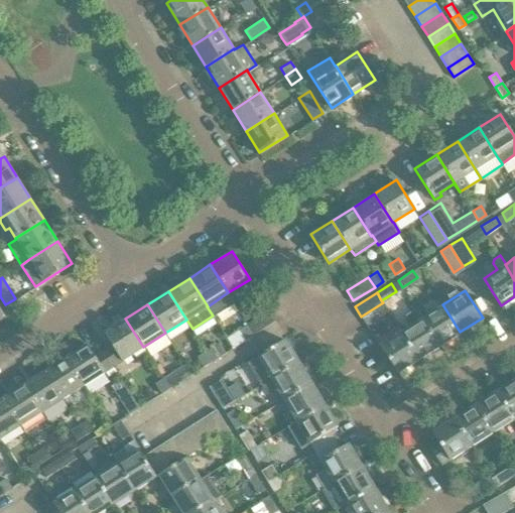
[(421,318),(438,346),(460,332),(442,304),(422,317),(421,318)]
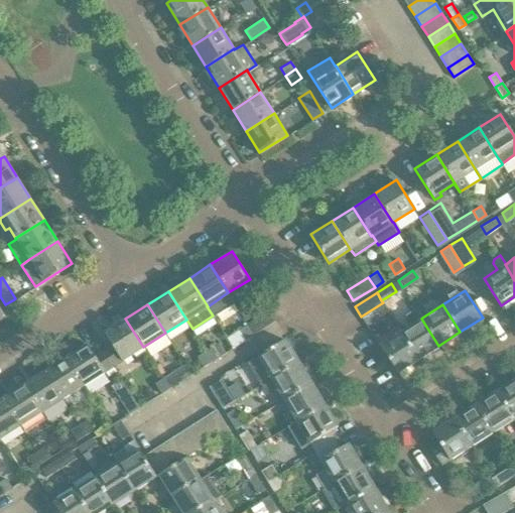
[(401,331),(398,326),(397,326),(418,359),(438,346),(421,318),(422,317),(416,307),(405,314),(411,325),(401,331)]
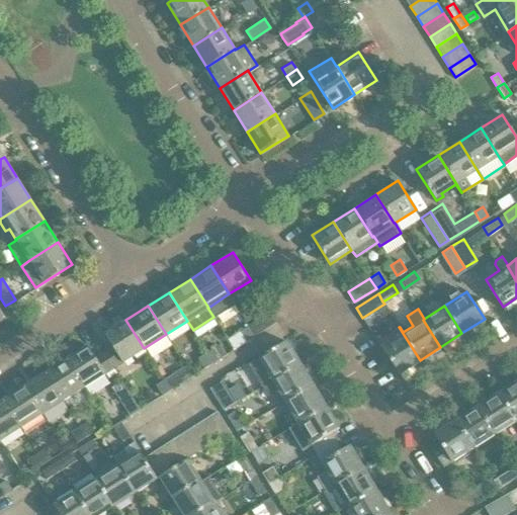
[(255,334),(276,321),(269,311),(248,324),(255,334)]
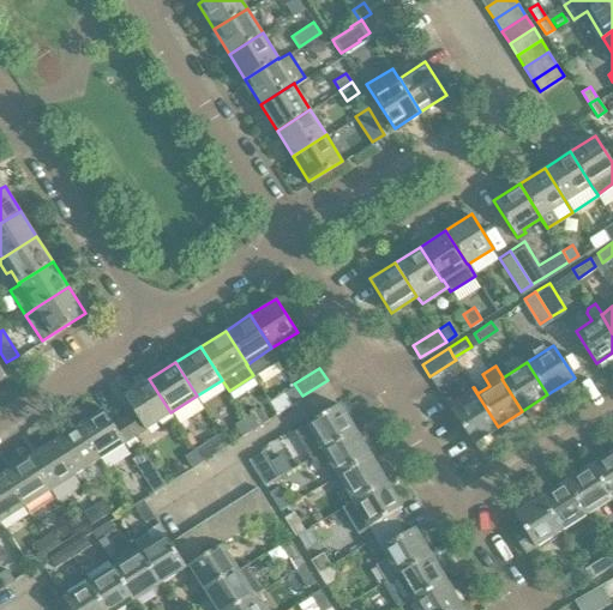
[(122,416),(136,435),(145,428),(170,412),(149,379),(124,394),(133,409),(122,416)]
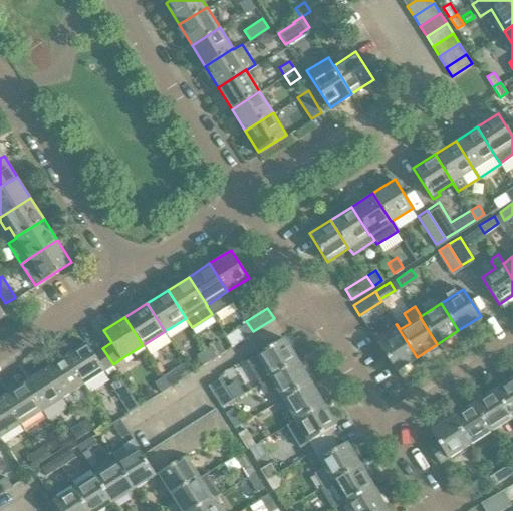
[(246,321),(238,327),(244,337),(253,331),(246,321)]
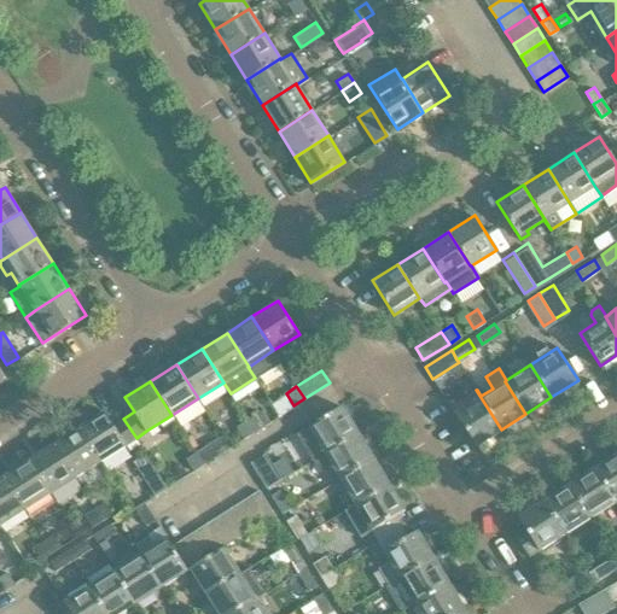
[(455,413),(476,445),(501,430),(476,390),(452,405),(455,413)]
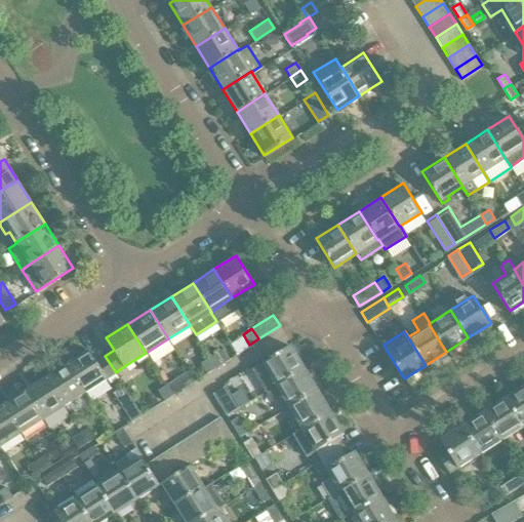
[(290,345),(251,368),(265,390),(304,366),(290,345)]
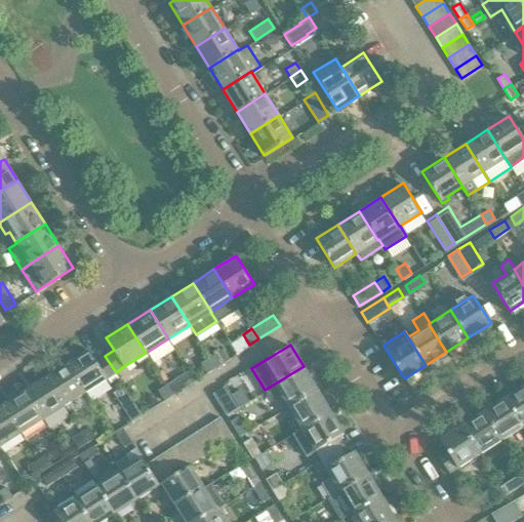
[(209,356),(216,366),(229,358),(223,348),(209,356)]
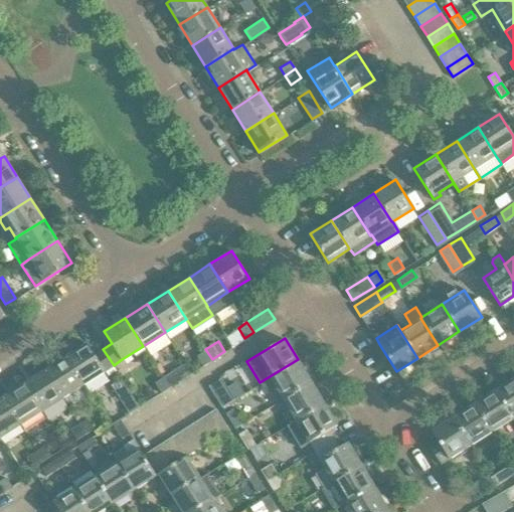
[(87,342),(65,356),(83,383),(105,370),(105,371),(114,365),(103,349),(95,354),(87,342)]
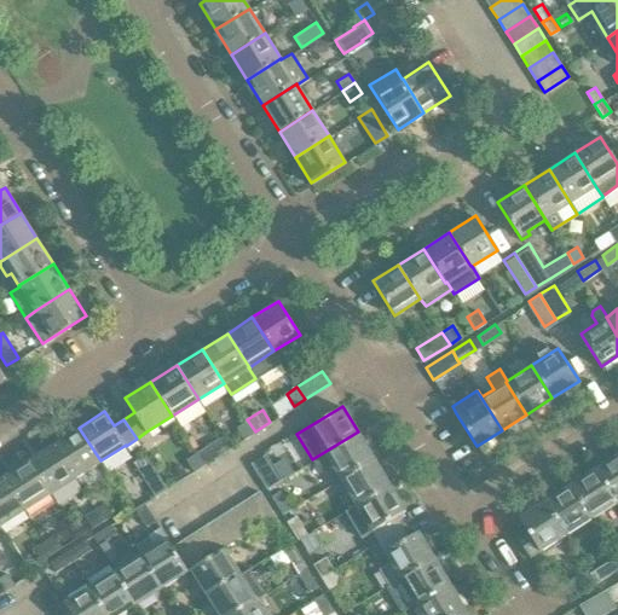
[(247,419),(236,427),(243,439),(255,431),(247,419)]
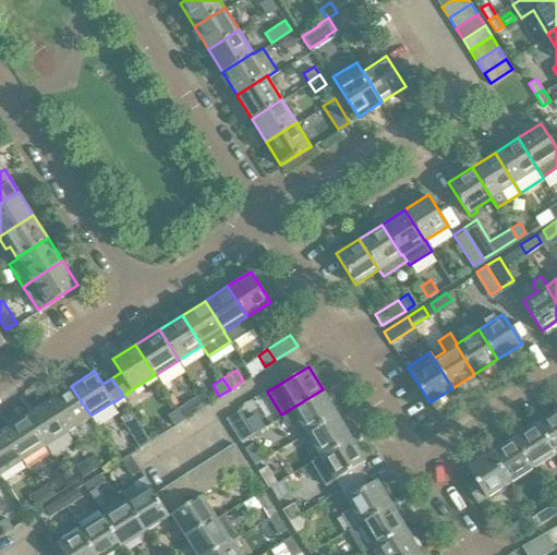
[(67,431),(91,415),(71,386),(48,400),(67,431)]
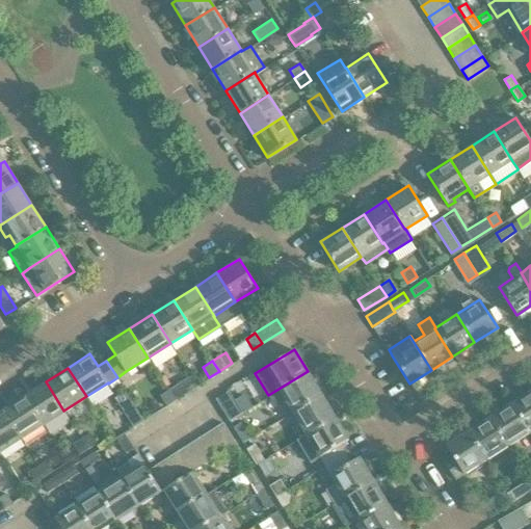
[(274,405),(285,399),(292,410),(320,393),(308,371),(268,395),(274,405)]
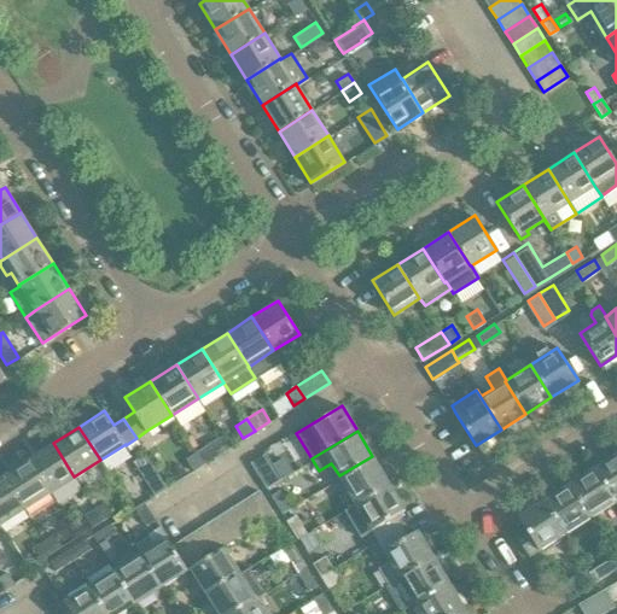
[(203,463),(228,446),(221,434),(196,451),(203,463)]
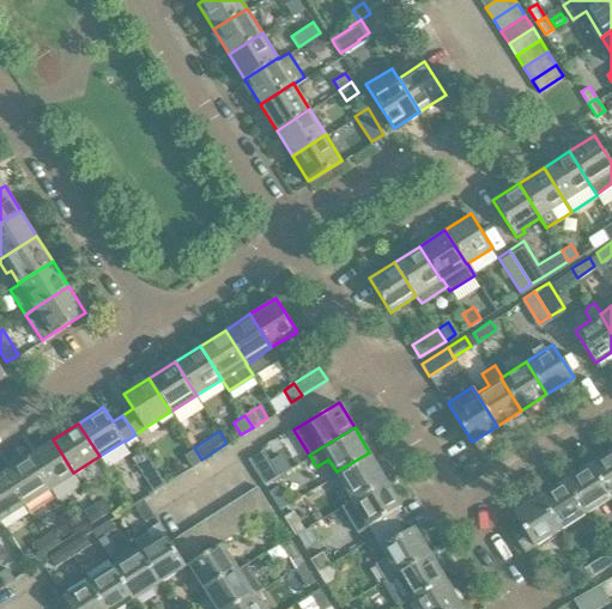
[(53,439),(28,455),(49,488),(73,473),(53,439)]
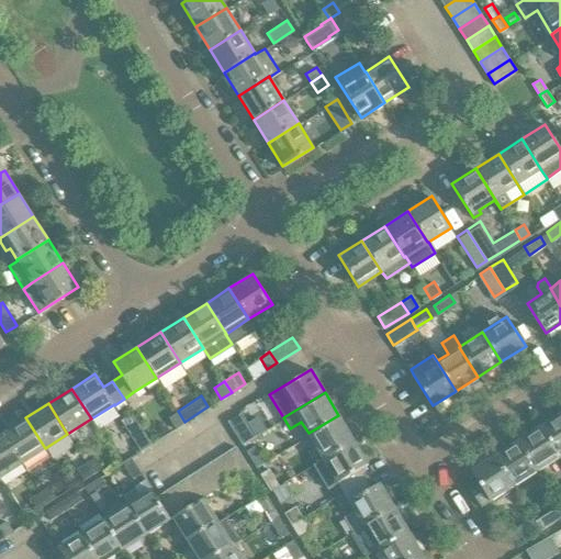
[(178,411),(168,416),(176,427),(184,422),(178,411)]
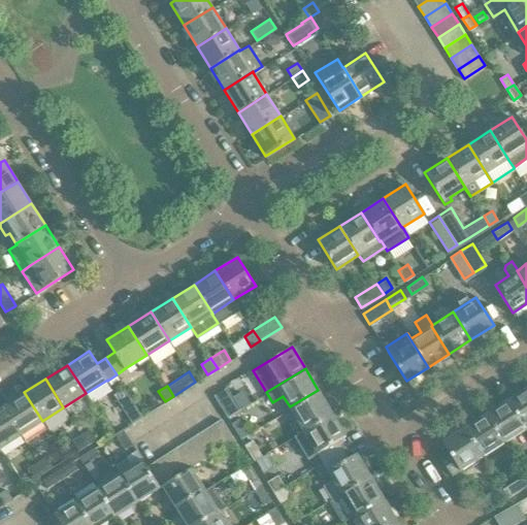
[(239,408),(226,387),(213,394),(227,417),(239,408)]
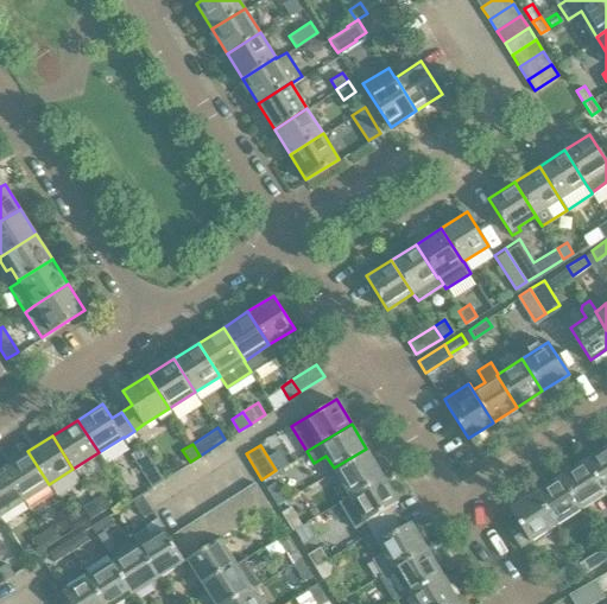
[(606,490),(606,445),(585,459),(605,493),(606,490)]
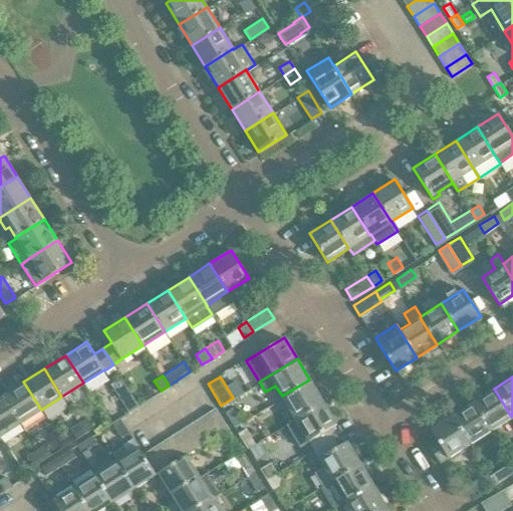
[(119,377),(109,385),(129,412),(139,405),(119,377)]
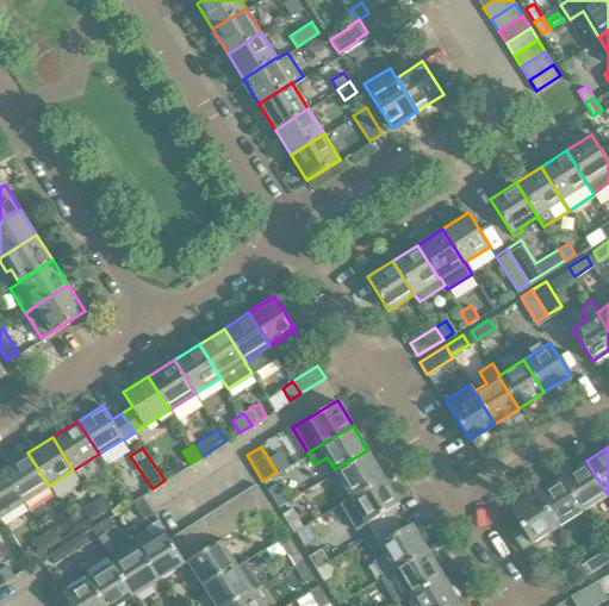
[(383,475),(367,450),(335,469),(350,495),(383,475)]
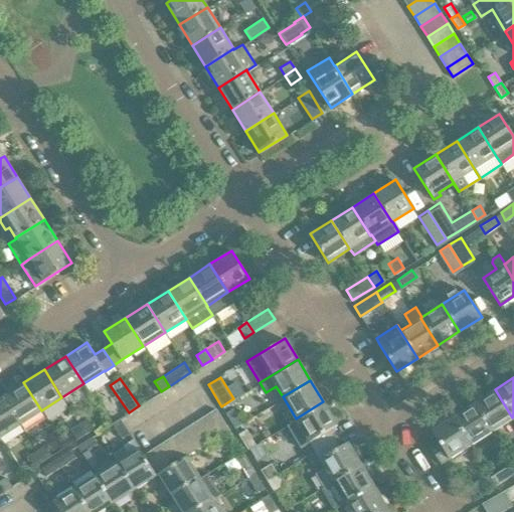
[(19,424),(41,410),(23,382),(2,396),(19,424)]
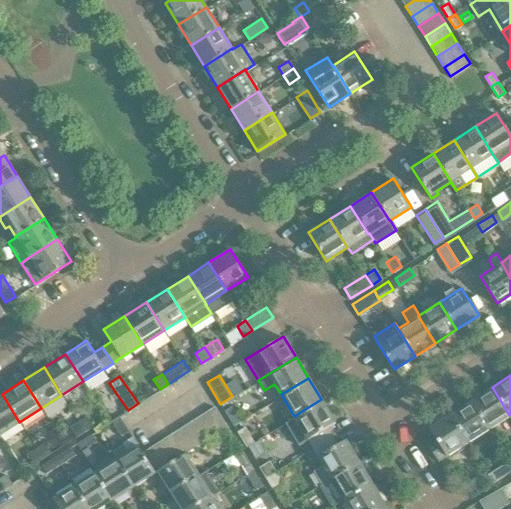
[(509,415),(492,387),(471,401),(488,428),(509,415)]
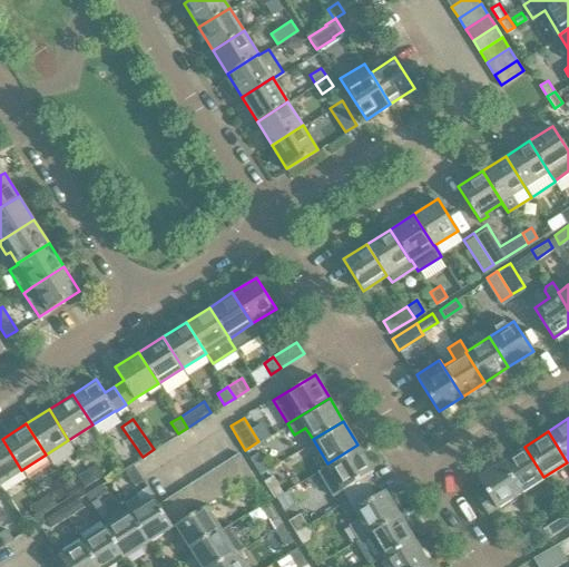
[(0,484),(21,470),(2,439),(0,440),(0,484)]
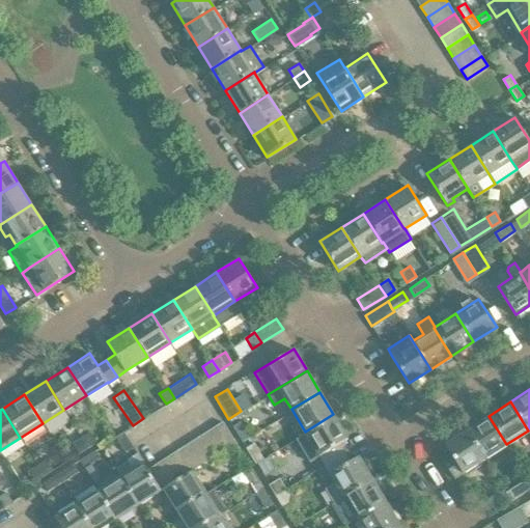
[(305,432),(296,438),(309,461),(318,455),(324,464),(344,451),(339,443),(347,438),(333,414),(305,432)]
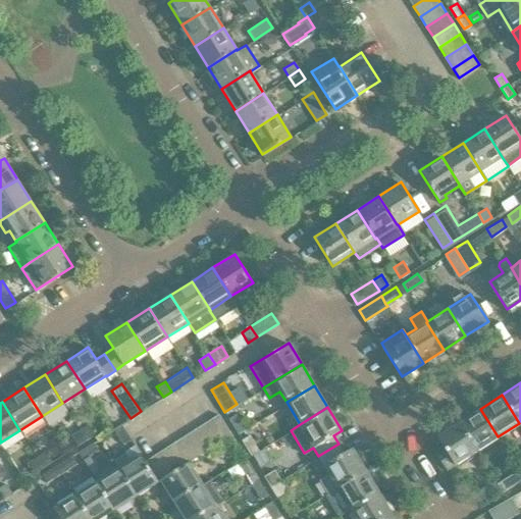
[(498,436),(480,409),(459,422),(476,451),(498,436)]
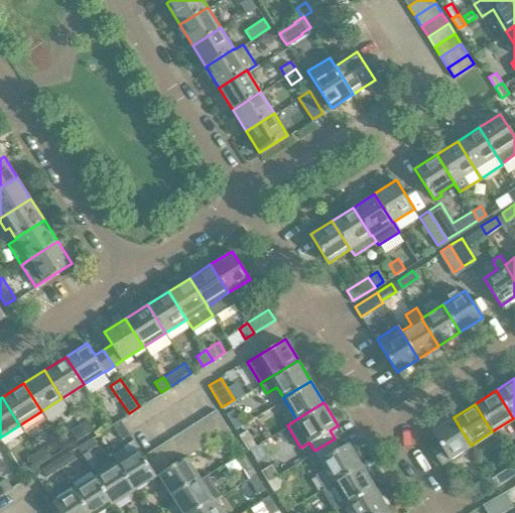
[(229,429),(216,408),(206,415),(219,435),(221,434),(229,429)]
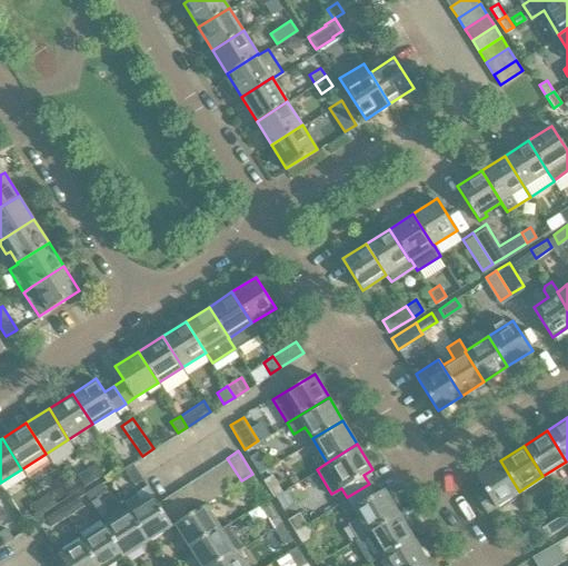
[(259,473),(267,467),(257,450),(249,456),(259,473)]
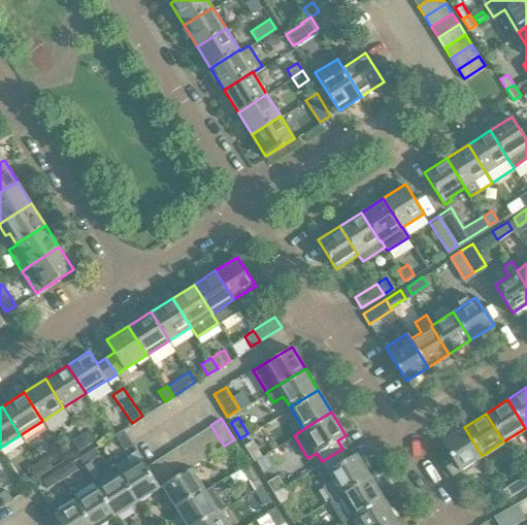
[(212,453),(224,446),(210,425),(199,432),(212,453)]
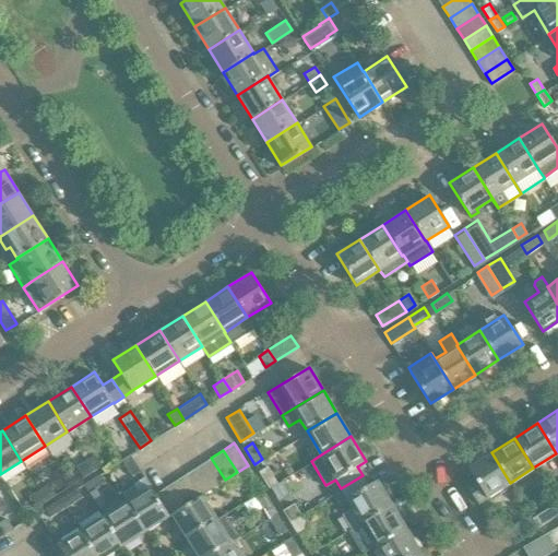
[(478,503),(510,483),(491,452),(469,468),(475,478),(466,484),(478,503)]
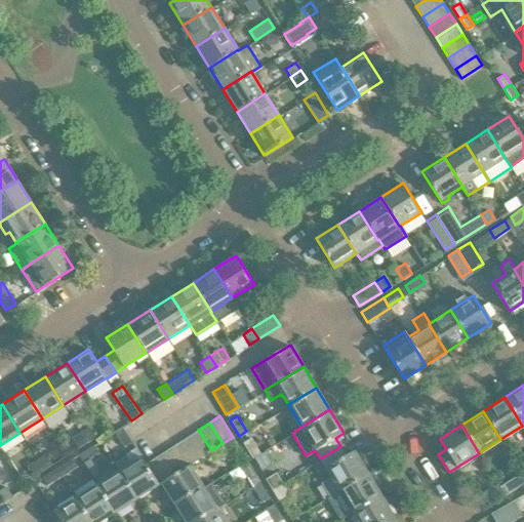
[(95,437),(88,426),(80,432),(86,442),(95,437)]
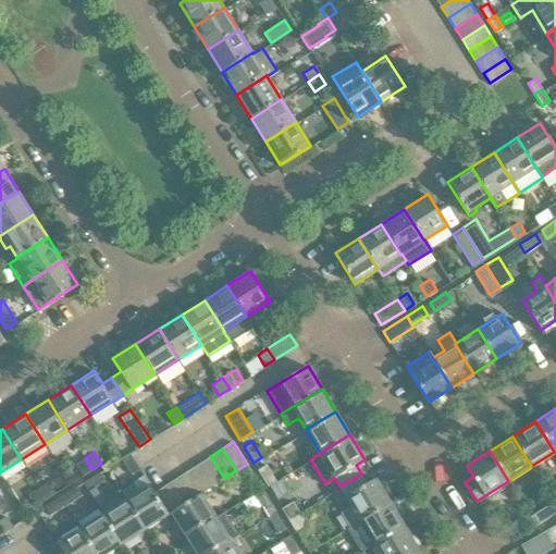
[(130,452),(121,457),(132,474),(139,468),(130,452)]
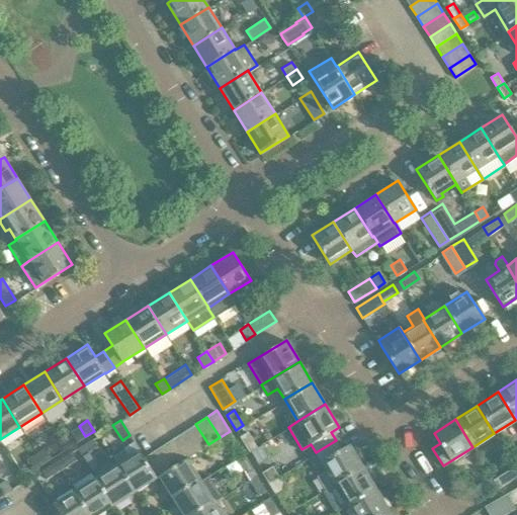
[(198,450),(208,444),(195,424),(185,430),(198,450)]
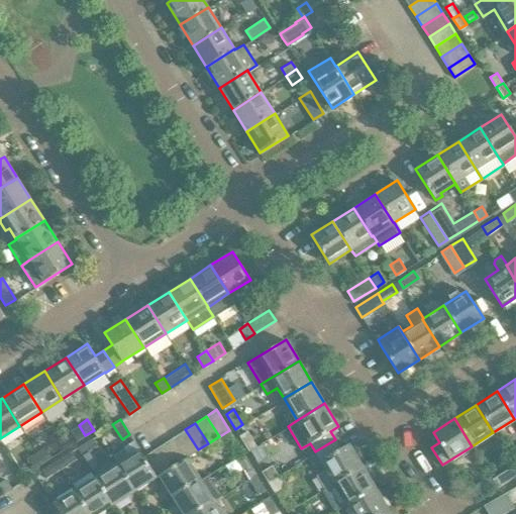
[(79,425),(71,429),(77,440),(85,435),(79,425)]
